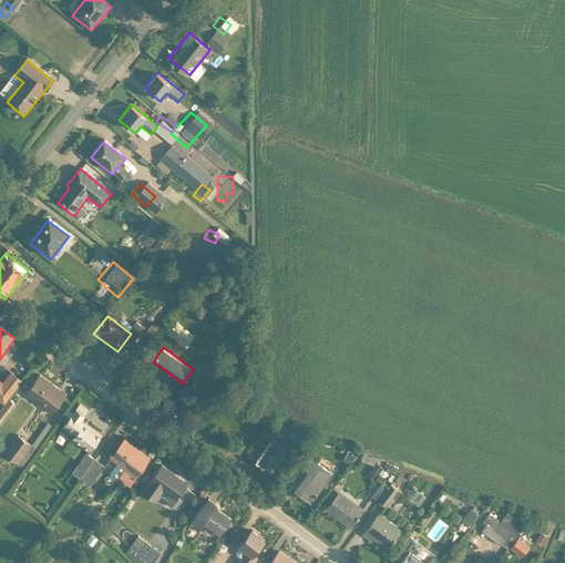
[(23,398),(52,418),(67,397),(39,377),(23,398)]
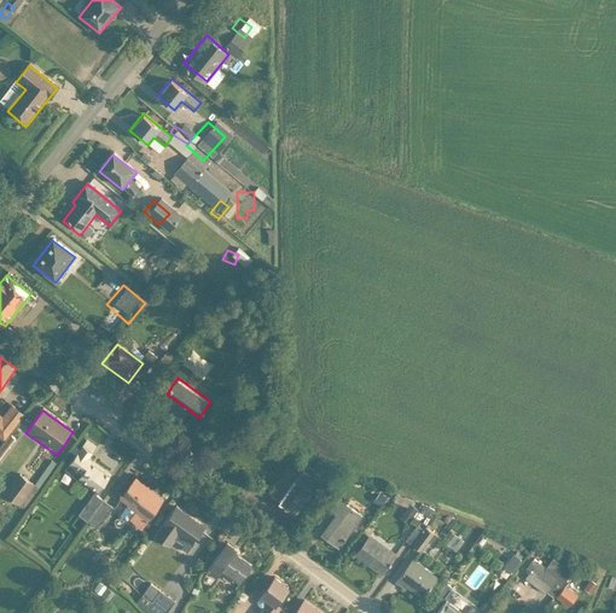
[(64,474),(97,497),(111,477),(88,461),(96,449),(86,443),(64,474)]
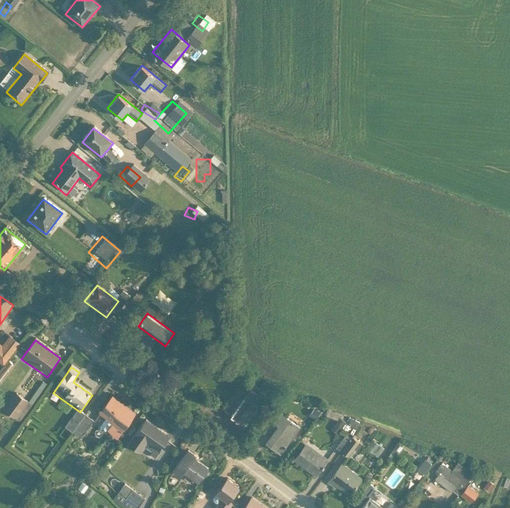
[(231,415),(245,427),(266,400),(252,389),(231,415)]
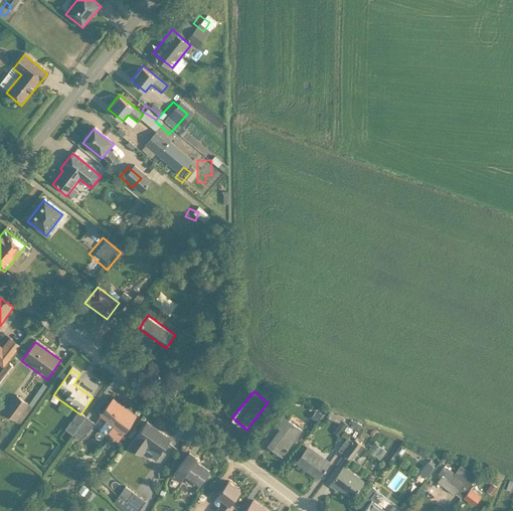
[(16,395),(2,414),(12,421),(26,403),(16,395)]
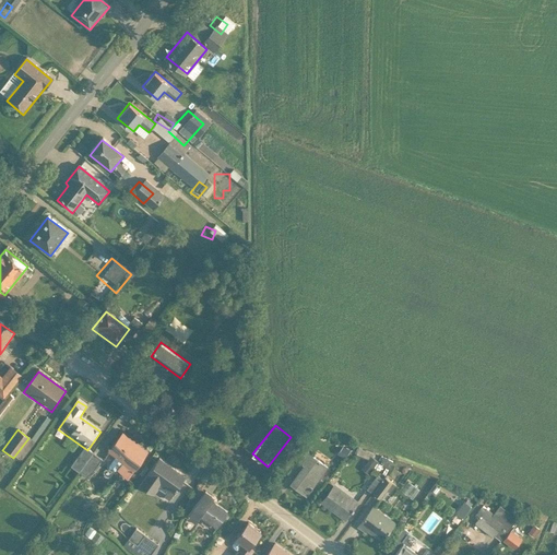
[(128,481),(149,451),(122,433),(107,456),(121,465),(117,473),(128,481)]
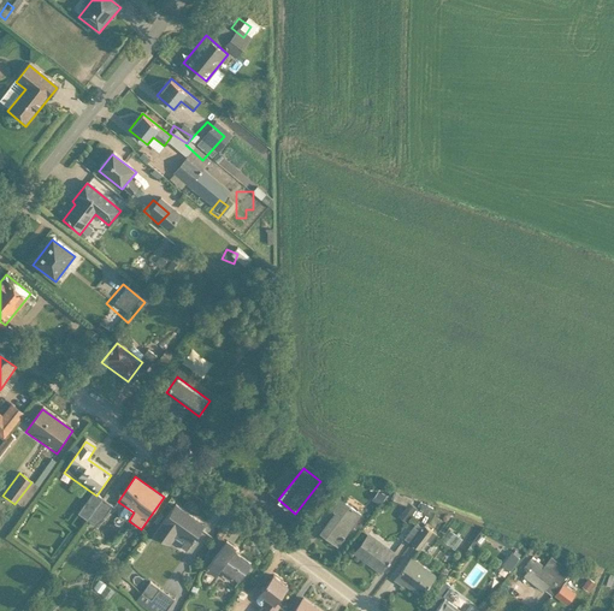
[(87,529),(104,508),(86,493),(69,515),(87,529)]
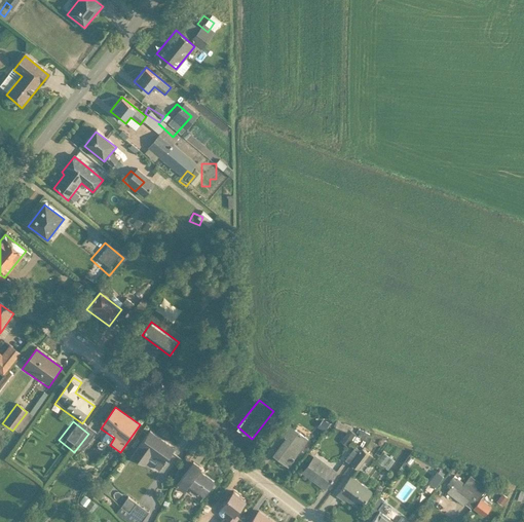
[(317,430),(320,423),(312,421),(310,427),(317,430)]
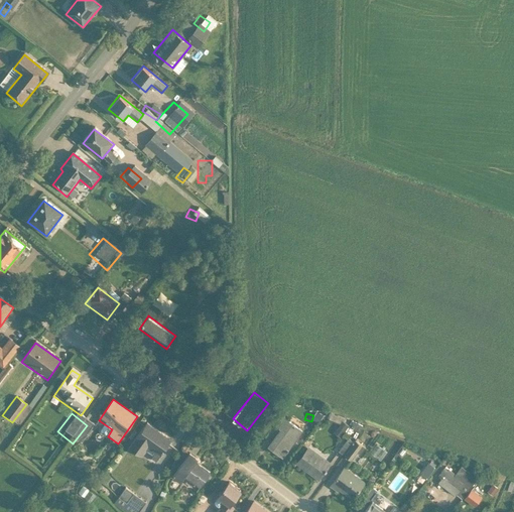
[(282,459),(302,432),(281,416),(273,426),(279,431),(267,448),(282,459)]
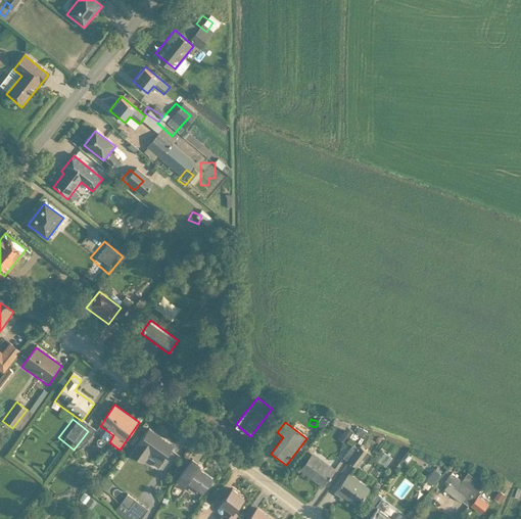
[(159,465),(174,445),(149,427),(130,454),(144,464),(149,458),(159,465)]
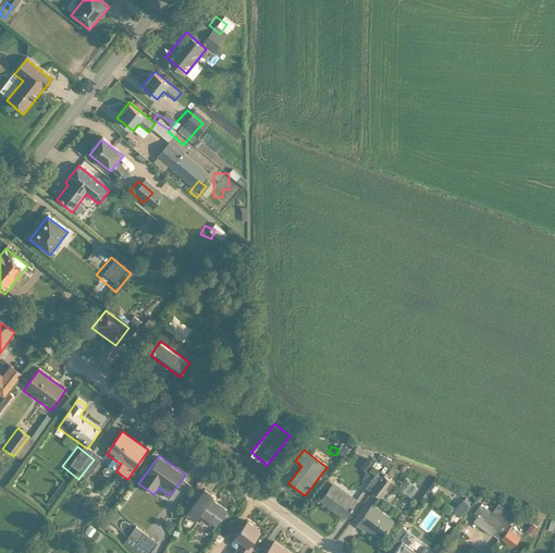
[(378,503),(389,489),(371,477),(360,491),(378,503)]
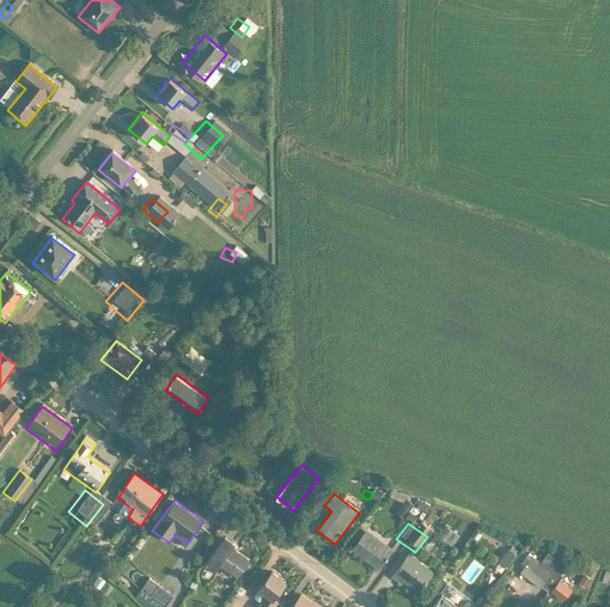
[(351,550),(378,570),(394,549),(366,528),(351,550)]
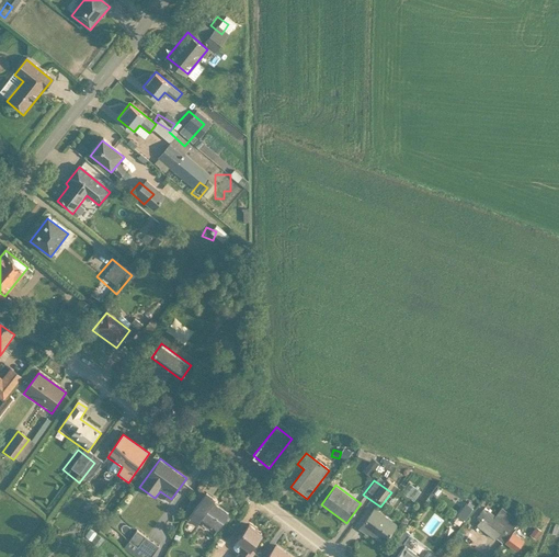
[(216,499),(206,492),(189,516),(198,523),(201,519),(217,531),(229,514),(213,503),(216,499)]
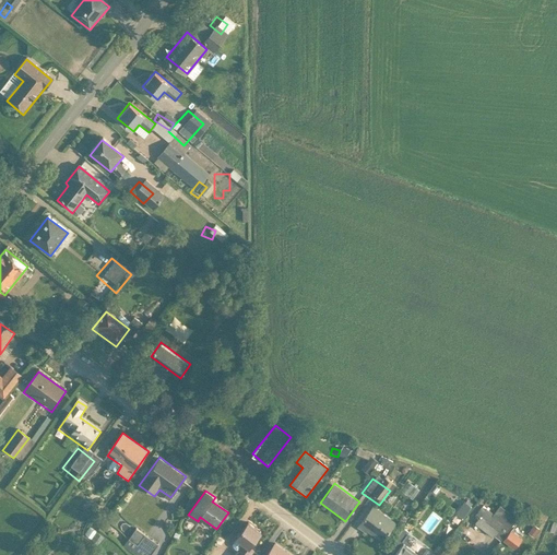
[(446,514),(453,520),(463,506),(455,500),(446,514)]
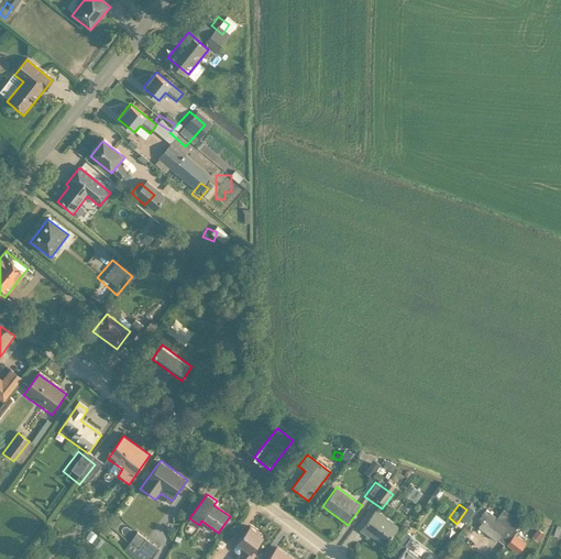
[(384,548),(399,527),(375,511),(361,532),(384,548)]
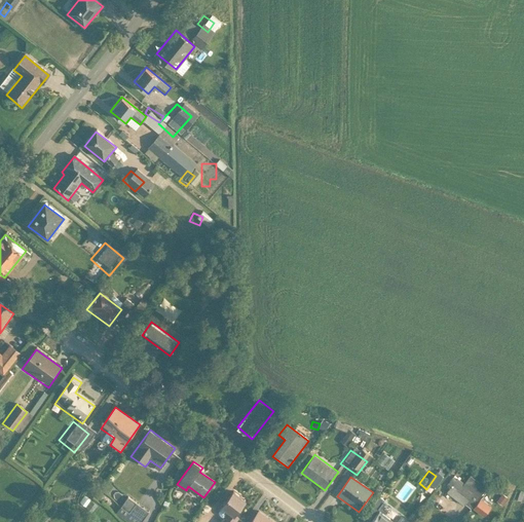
[(463,514),(478,496),(455,479),(442,496),(463,514)]
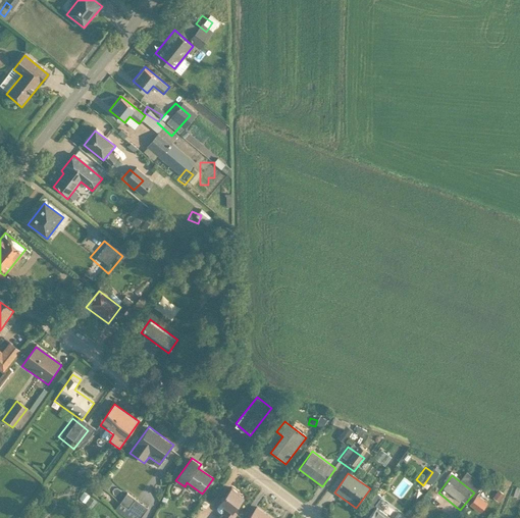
[(235,517),(237,515),(232,512),(245,497),(232,487),(220,504),(226,508),(219,517),(235,517)]
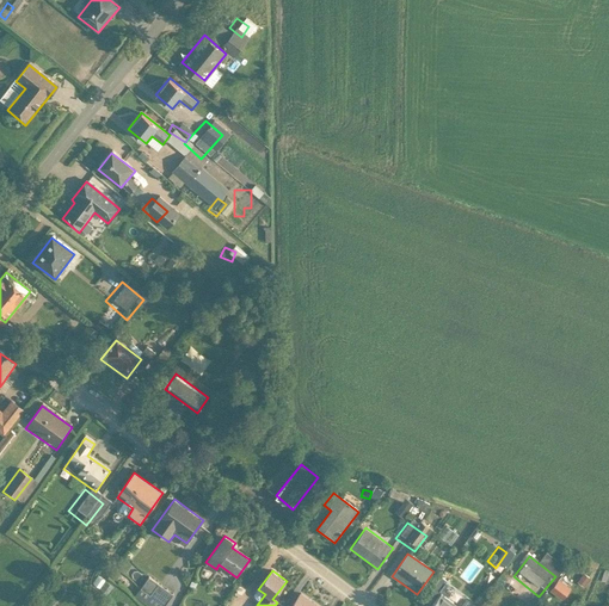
[(576,588),(583,580),(574,574),(568,581),(576,588)]
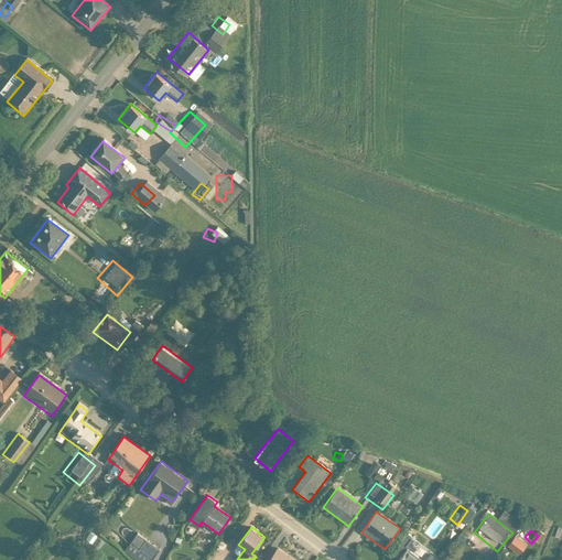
[(129,532),(116,550),(129,559),(143,559),(151,549),(129,532)]
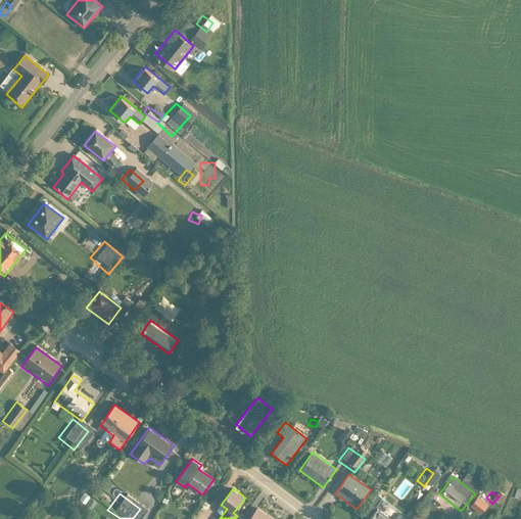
[(272,518),(257,508),(248,518),(272,518)]
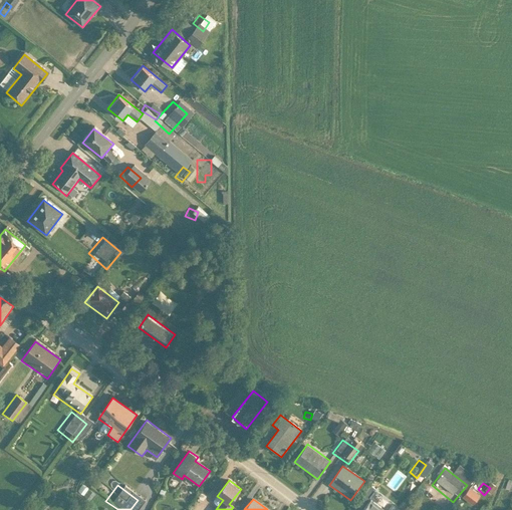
[(382,509),(370,500),(362,509),(382,509)]
